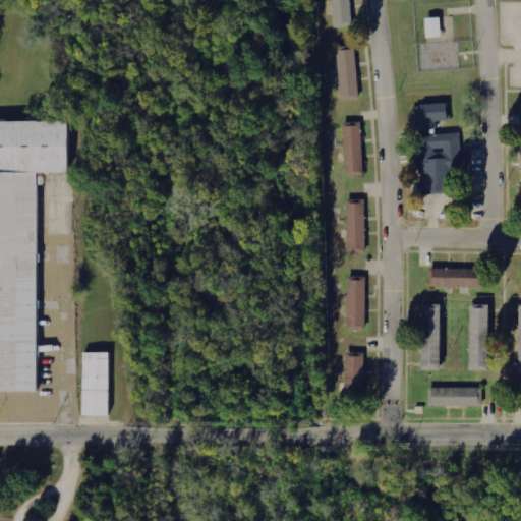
[(351,26),(349,0),(332,0),(333,26),(351,26)]
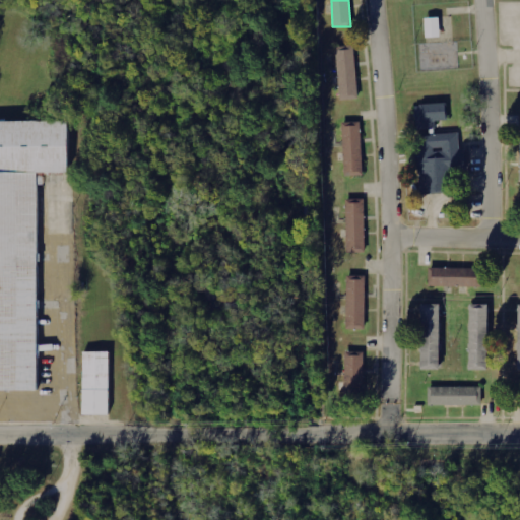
[(440,37),(439,17),(425,18),(425,38),(440,37)]
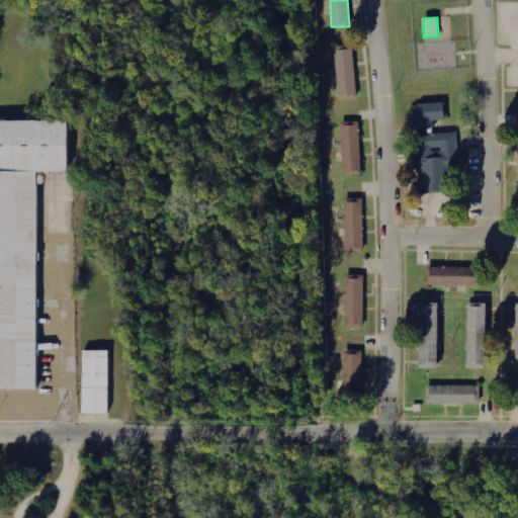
[(336,46),(338,98),(356,97),(353,46),(336,46)]
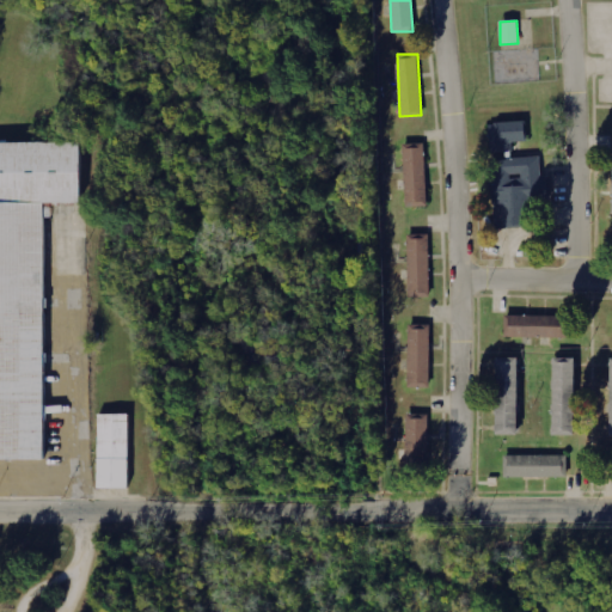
[(526,141),(525,122),(488,123),(490,153),(513,152),(512,142),(526,141)]
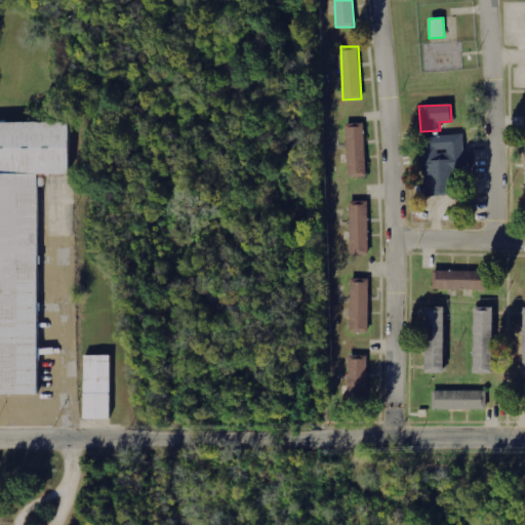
[(0,395),(38,395),(38,174),(68,174),(68,122),(0,122),(0,395)]
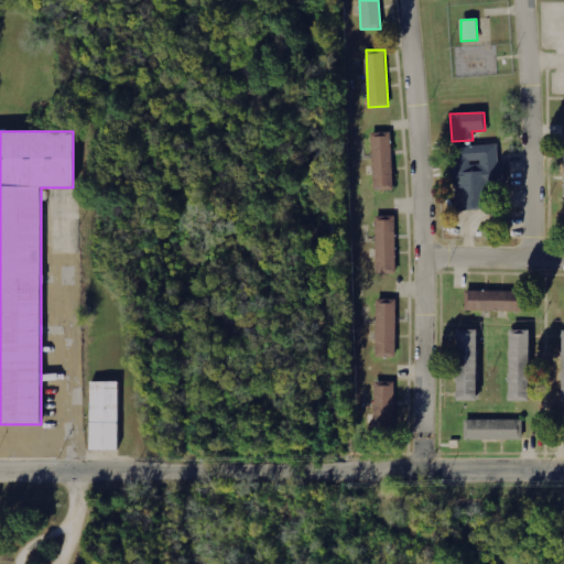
[(373,191),(393,190),(391,132),(371,133),(373,191)]
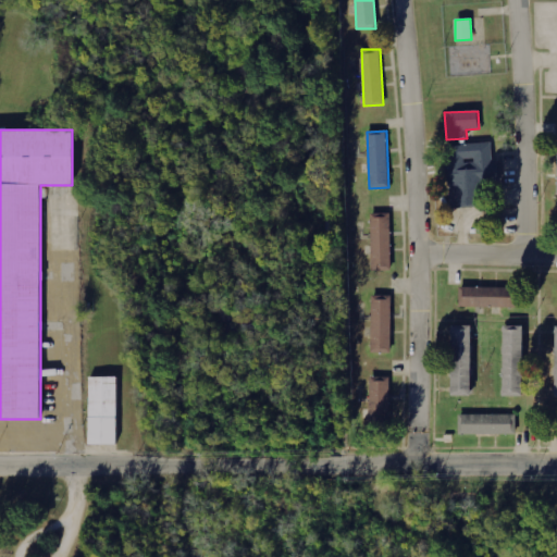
[(449,208),(475,207),(473,182),(499,180),(498,159),(493,159),(492,143),(445,146),(449,208)]
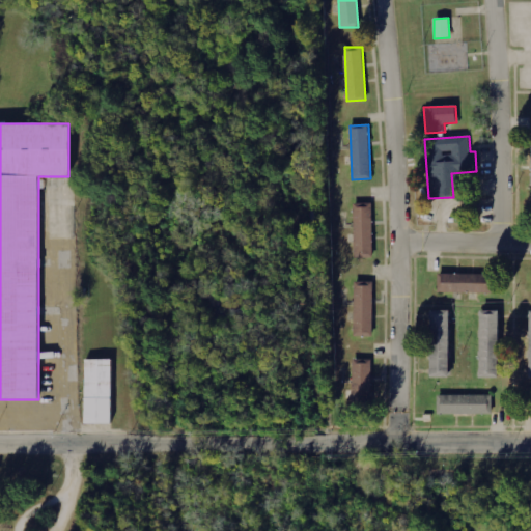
[(354,204),(355,258),(372,257),(371,203),(354,204)]
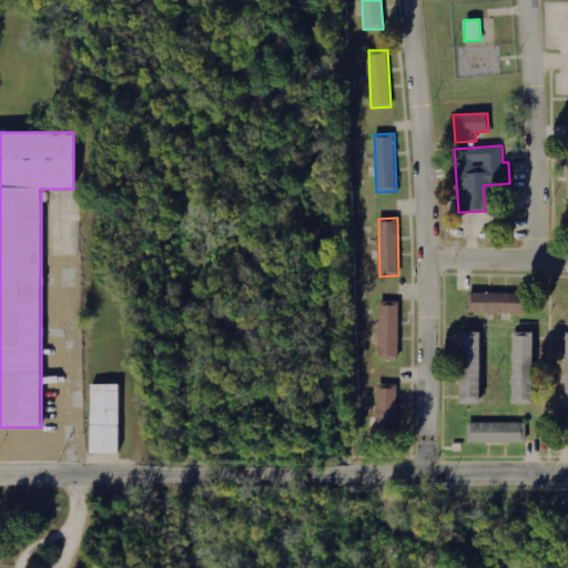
[(517,293),(468,292),(468,312),(530,314),(530,303),(517,303),(517,293)]
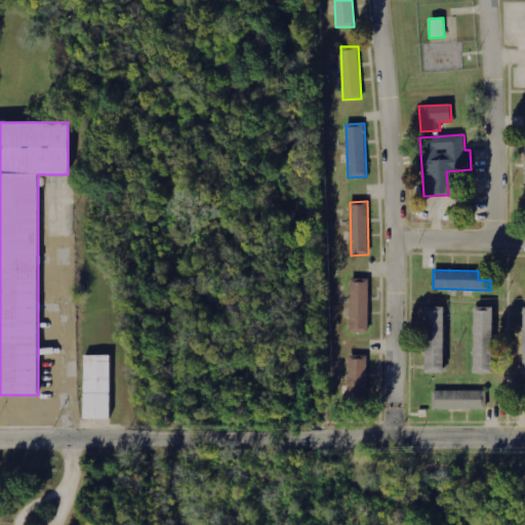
[(350,332),(367,332),(369,279),(351,278),(350,332)]
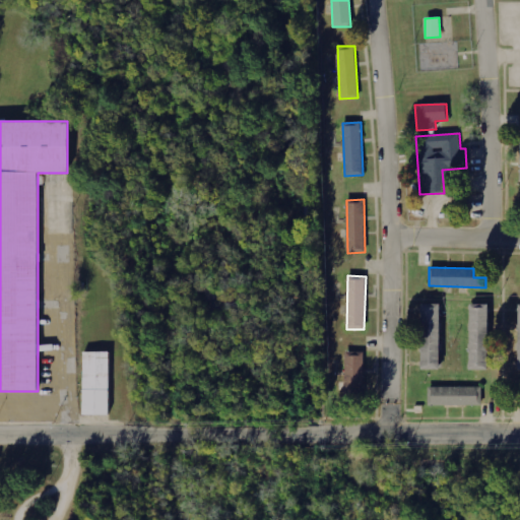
[(420,370),(439,369),(438,304),(419,304),(420,370)]
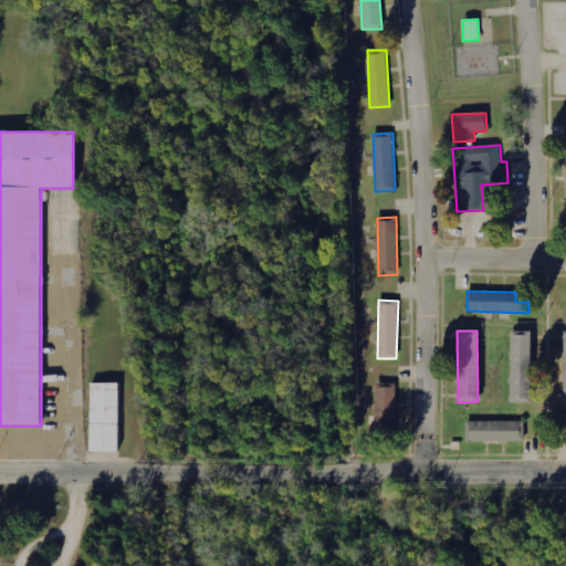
[(510,402),(530,402),(531,331),(511,331),(510,402)]
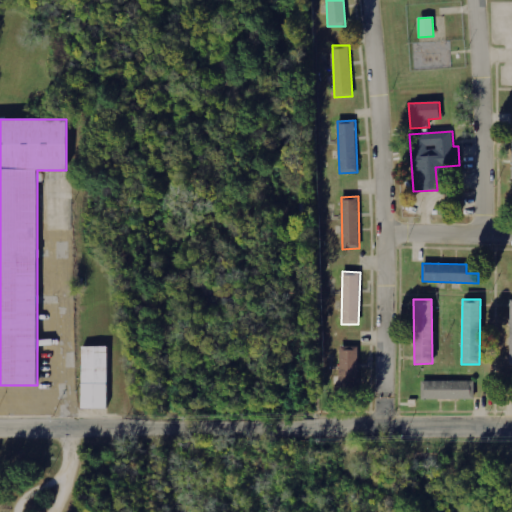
[(107,409),(108,347),(82,346),(81,408),(107,409)]
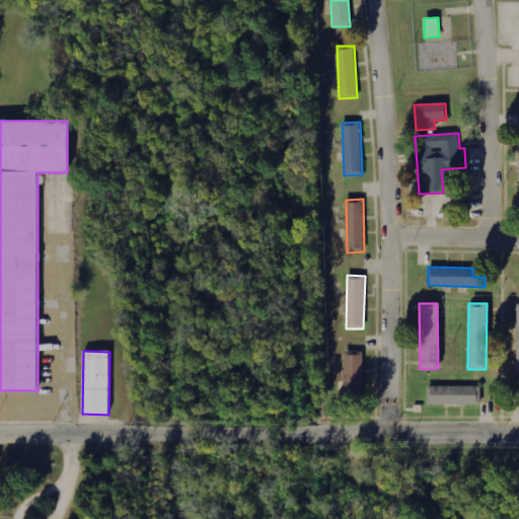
[(344,353),(345,393),(364,393),(363,353),(344,353)]
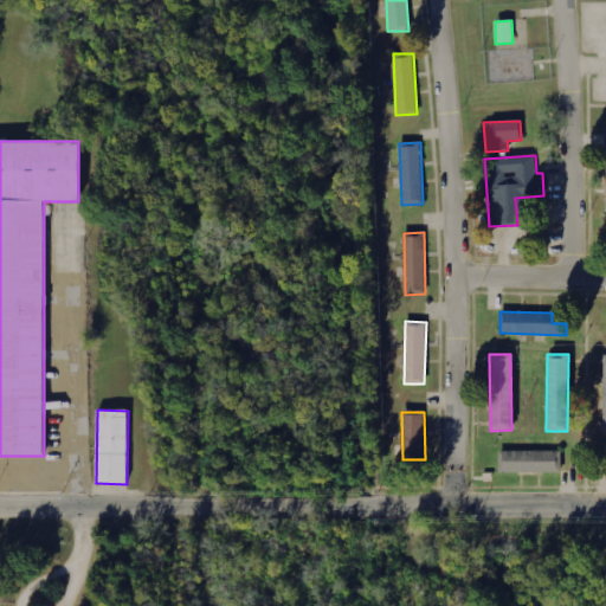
[(562,472),(562,451),(500,451),(500,472),(562,472)]
